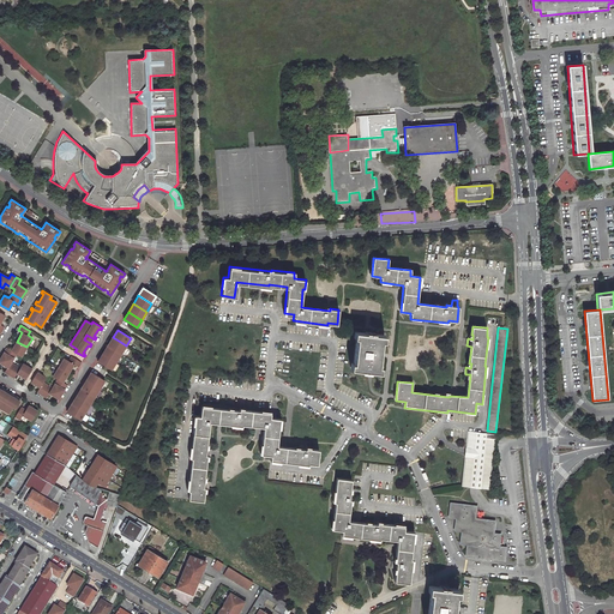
[(365,332),(355,331),(354,338),(356,338),(354,362),(351,361),(350,368),(360,369),(360,372),(369,372),(369,371),(379,372),(380,365),(378,365),(380,341),(383,341),(384,335),(374,333),(374,331),(365,331),(365,332)]
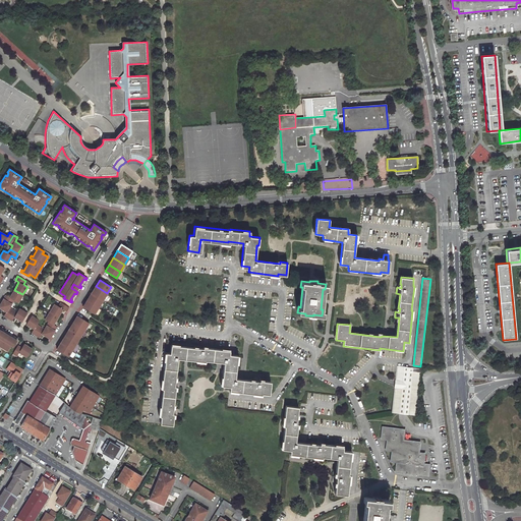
[(91,293),(103,300),(107,293),(96,286),(91,293)]
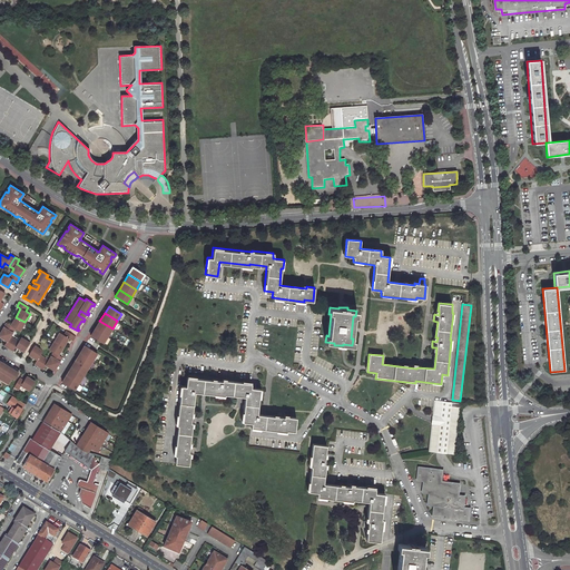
[(10,325),(7,323),(3,327),(7,330),(12,332),(15,328),(19,331),(25,322),(16,317),(10,325)]
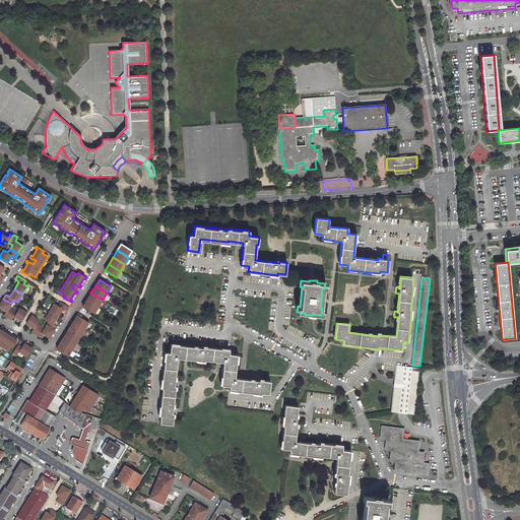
[(86,300),(99,306),(103,300),(90,293),(86,300)]
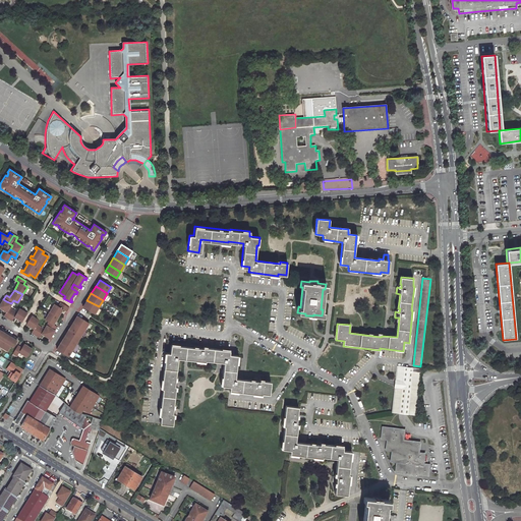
[(0,303),(0,307),(6,311),(4,315),(8,317),(10,314),(12,309),(9,307),(11,303),(6,301),(3,299),(0,303)]
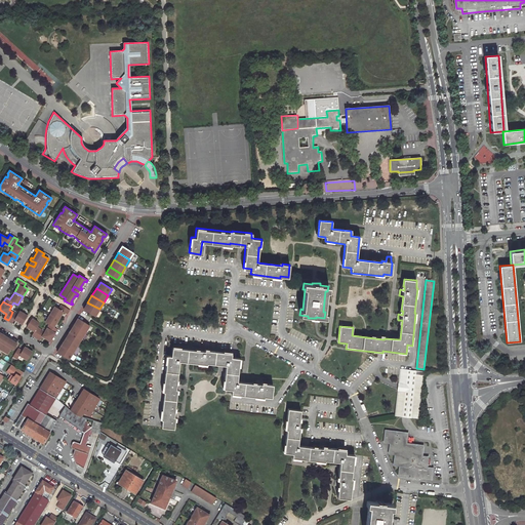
[(83,309),(95,316),(99,309),(87,303),(83,309)]
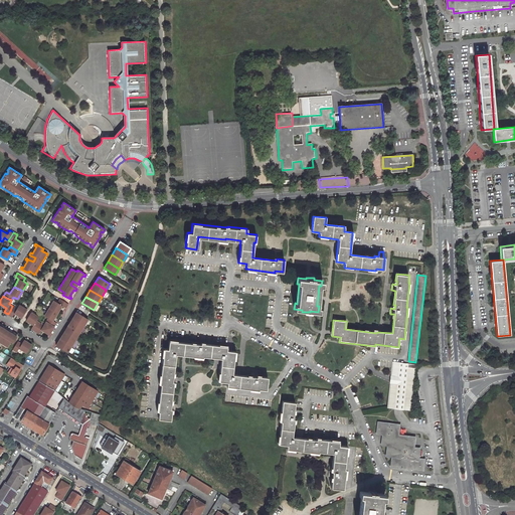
[(57,313),(61,305),(65,308),(67,304),(60,299),(57,303),(53,300),(49,308),(55,312),(57,313)]
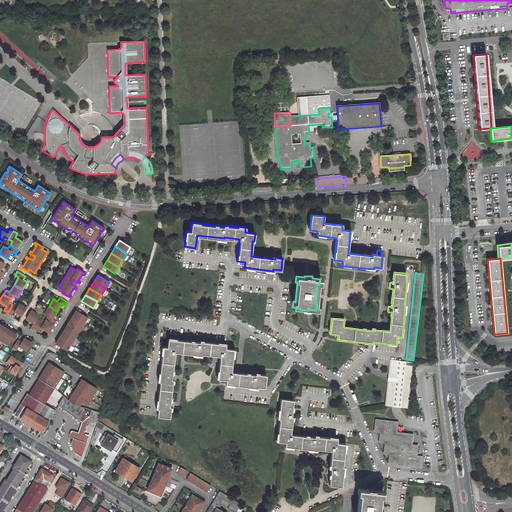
[(14,311),(21,316),(26,308),(19,303),(16,307),(12,304),(10,309),(8,312),(12,315),(14,311)]
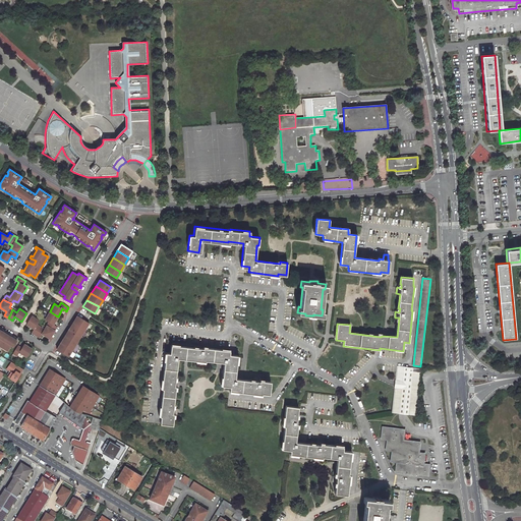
[(53,324),(58,316),(56,315),(50,311),(45,320),(49,322),(47,326),(54,331),(57,327),(53,324)]
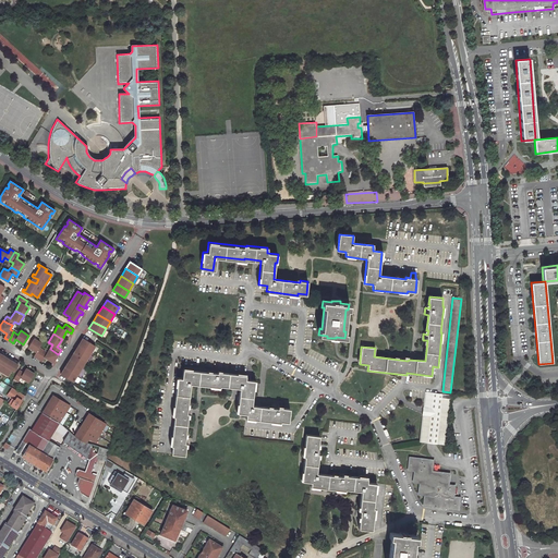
[(28,347),(36,352),(34,356),(38,359),(40,354),(44,350),(39,348),(41,343),(33,338),(28,347)]
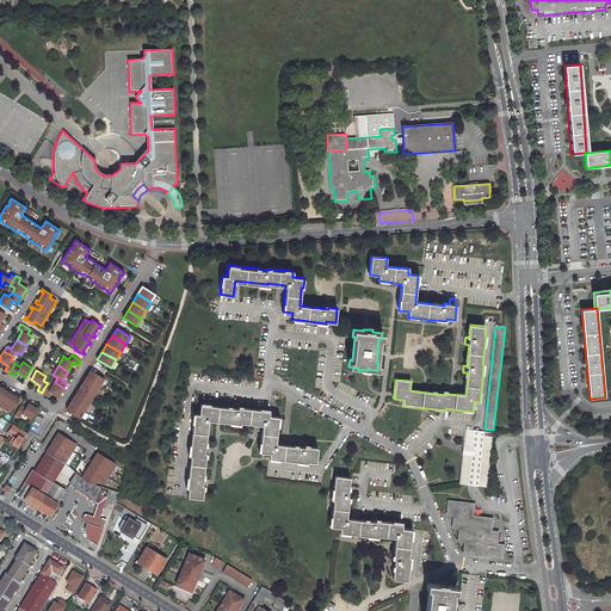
[(86,377),(99,386),(104,378),(91,370),(86,377)]
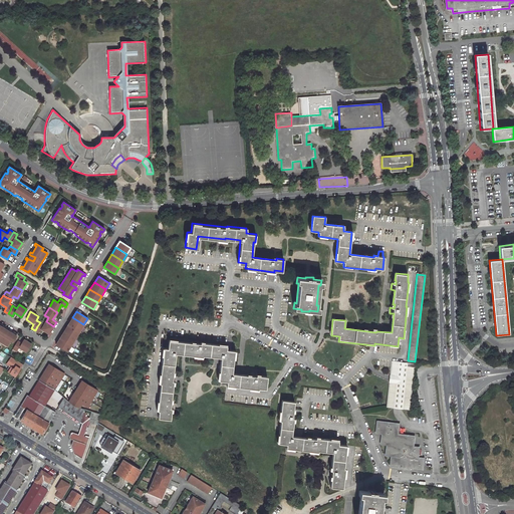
[(68,324),(79,331),(83,324),(72,317),(68,324)]
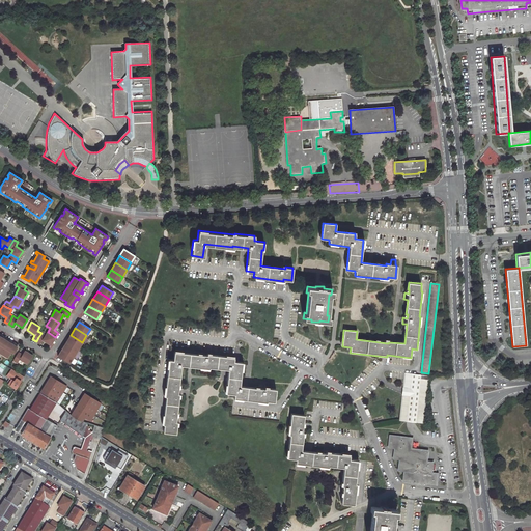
[(43,340),(51,344),(55,337),(48,332),(45,335),(42,333),(38,337),(36,341),(40,343),(43,340)]
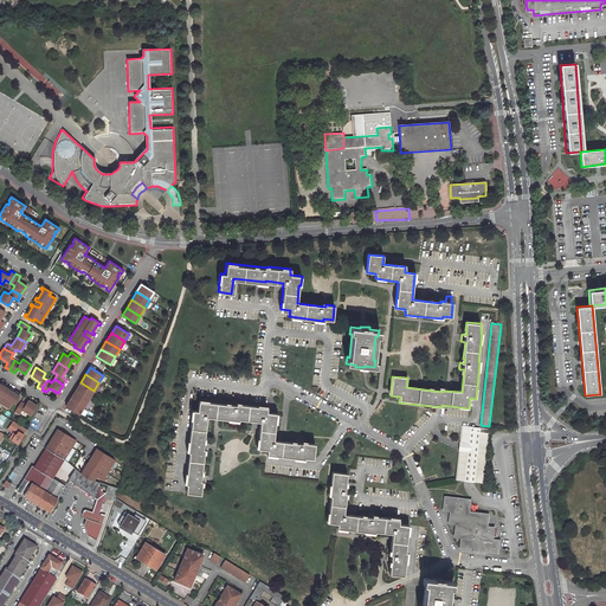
[(0,401),(10,407),(13,401),(15,403),(20,393),(19,392),(18,394),(10,389),(11,387),(8,386),(7,388),(4,393),(0,391),(0,389),(2,386),(4,384),(2,382),(0,384),(0,401)]
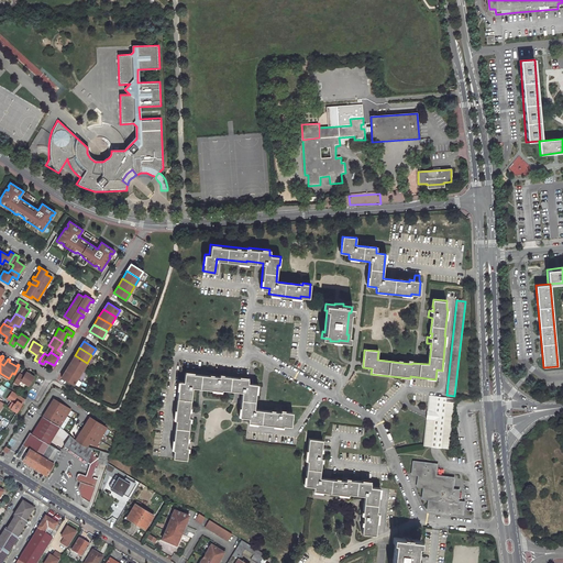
[(70,363),(83,371),(87,363),(75,355),(70,363)]
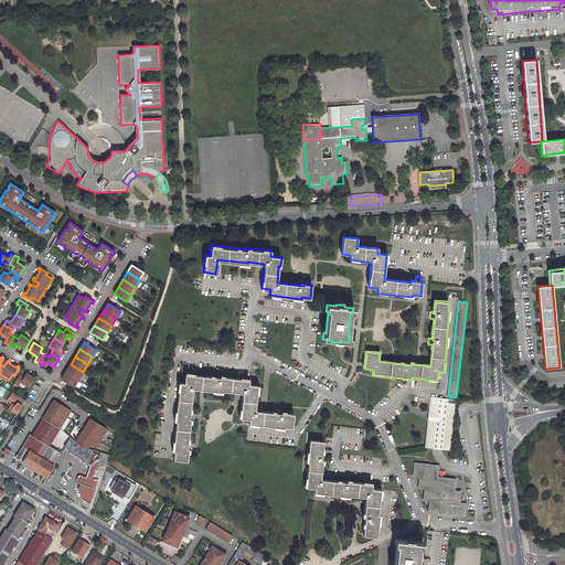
[(66,371),(78,379),(83,372),(71,364),(66,371)]
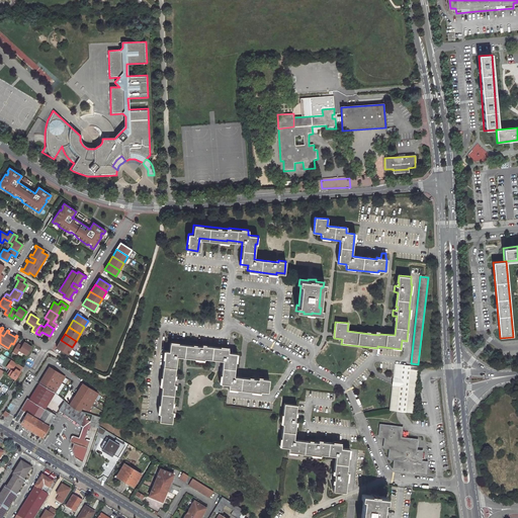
[(57,347),(68,354),(72,347),(61,340),(57,347)]
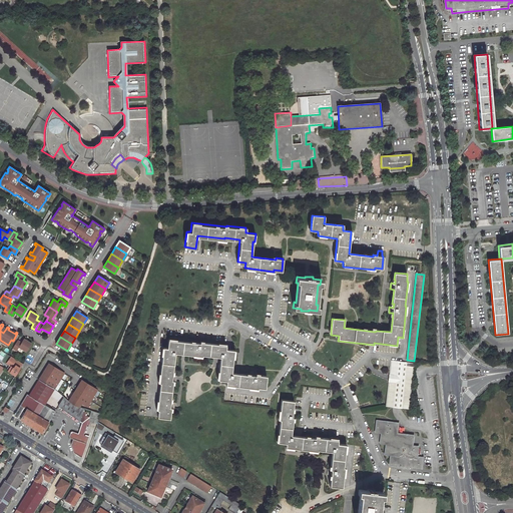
[(19,347),(26,351),(31,344),(23,339),(21,343),(17,340),(12,348),(16,351),(19,347)]
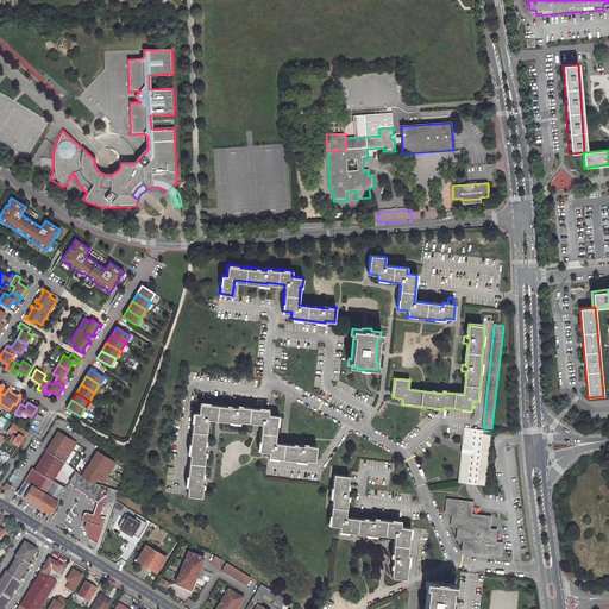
[(239,407),(201,403),(200,413),(194,413),(189,454),(190,454),(187,487),(188,488),(187,496),(201,498),(202,489),(201,489),(202,484),(206,484),(207,478),(202,477),(206,456),(203,456),(205,452),(209,452),(209,446),(206,445),(208,419),(237,421),(238,420),(261,422),(257,450),(267,451),(267,457),(306,462),(306,460),(315,462),(316,446),(308,445),(308,446),(303,446),(305,441),(297,440),(296,445),(274,443),(277,415),(272,414),(274,408),(268,407),(268,409),(239,406),(239,407)]
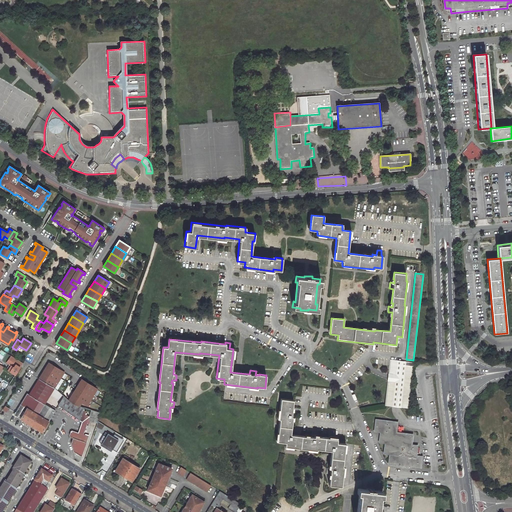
[(11,356),(10,358),(14,360),(12,363),(15,364),(13,367),(18,371),(23,363),(11,356)]
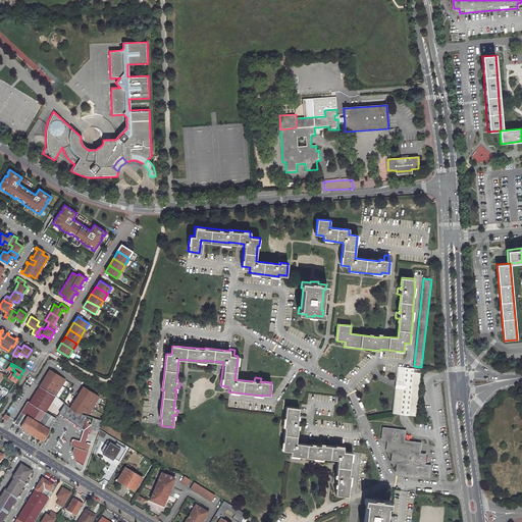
[(421,369),(398,366),(393,413),(415,416),(421,369)]
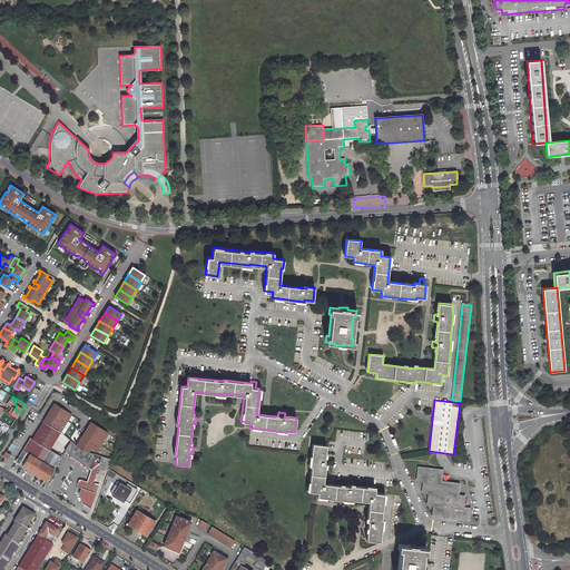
[(55,404),(32,440),(49,450),(52,444),(60,432),(70,414),(55,404)]
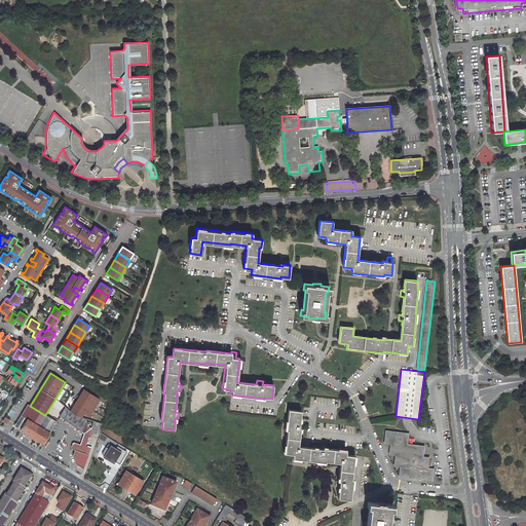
[(85,389),(71,411),(75,414),(82,416),(84,413),(89,416),(101,400),(85,389)]
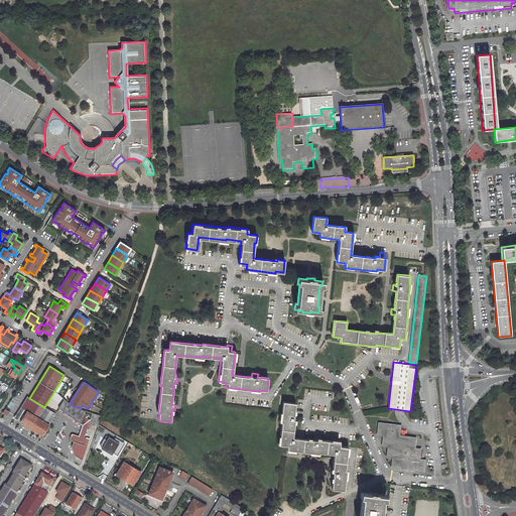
[(31,428),(44,407),(29,398),(27,397),(14,418),(31,428)]
